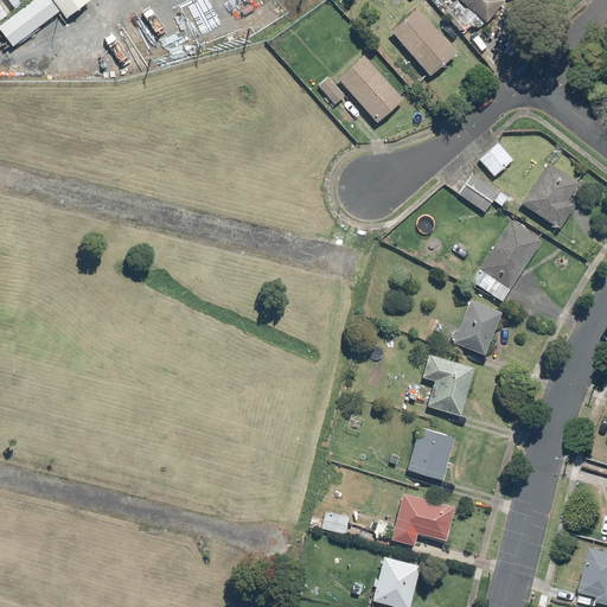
[(0,0),(0,23),(32,0),(0,0)]
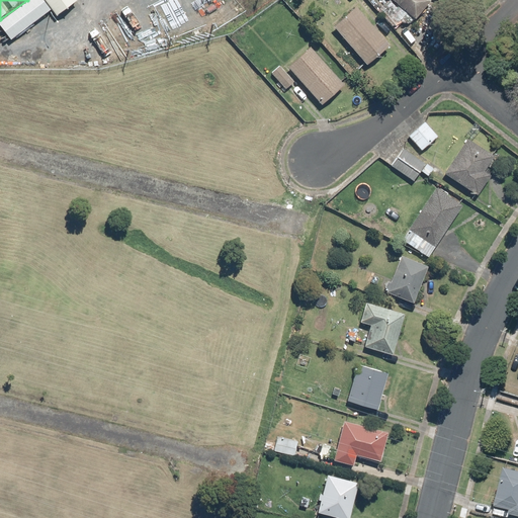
[(45,0),(27,0),(0,19),(0,23),(10,37),(51,8),(45,0)]
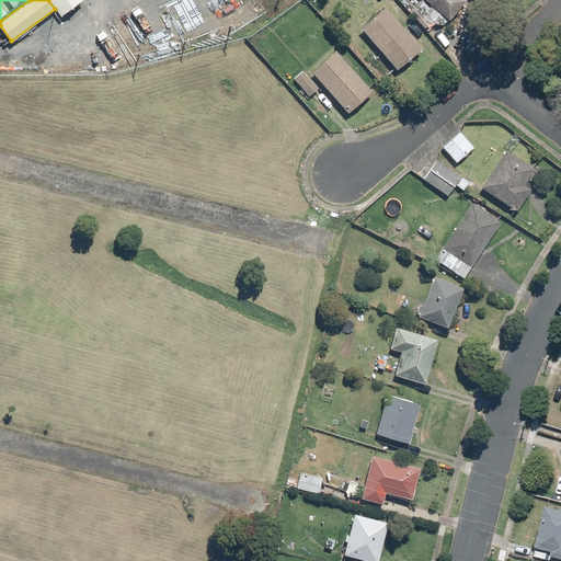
[(83,1),(82,0),(48,0),(61,16),(83,1)]
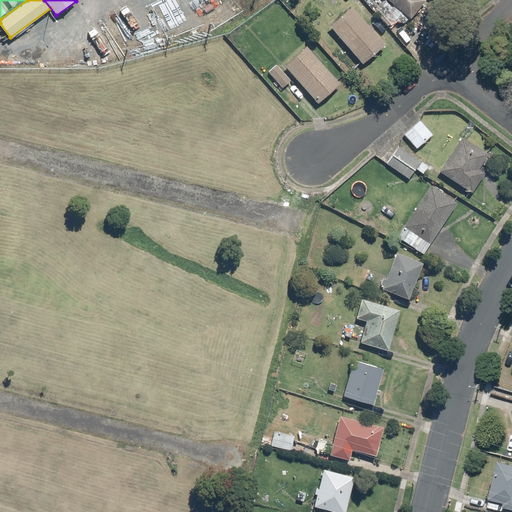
[(387,28),(402,15),(384,0),(372,10),(387,28)]
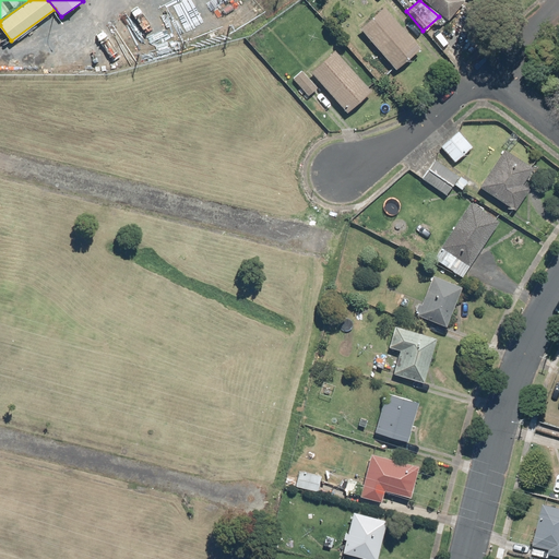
[(418,0),(419,0),(439,16),(445,22),(462,1),(461,0),(418,0)]
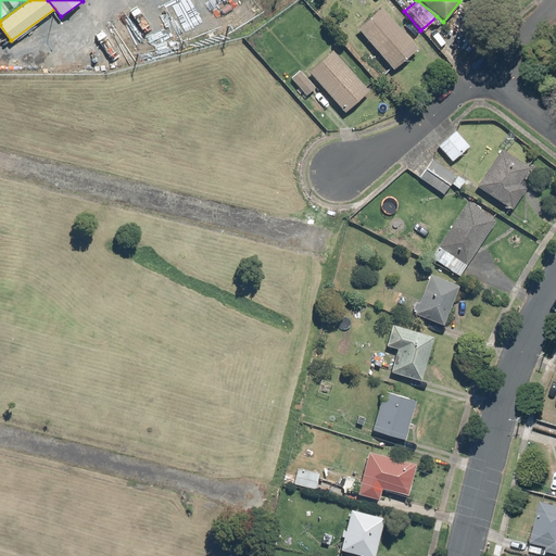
[(377,5),(353,27),(390,70),(415,48),(377,5)]
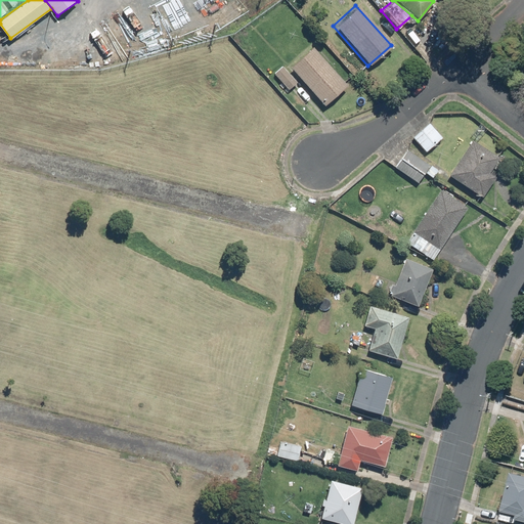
[(310,46),(288,67),(322,106),(346,85),(310,46)]
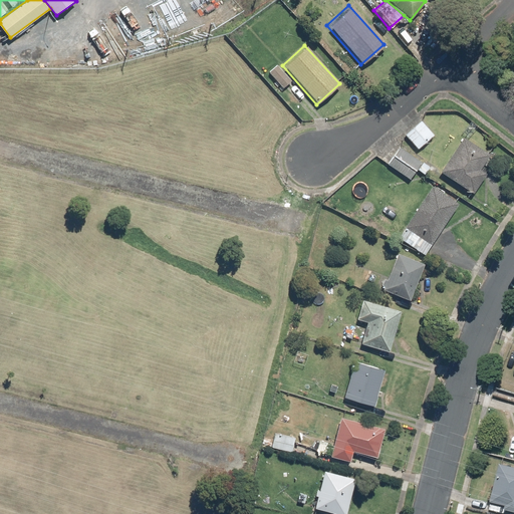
[(275,65),(267,72),(282,88),(290,81),(275,65)]
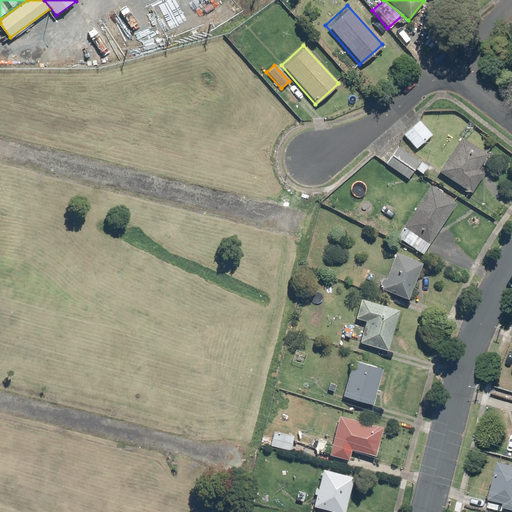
[(417,120),(402,134),(416,149),(431,135),(417,120)]
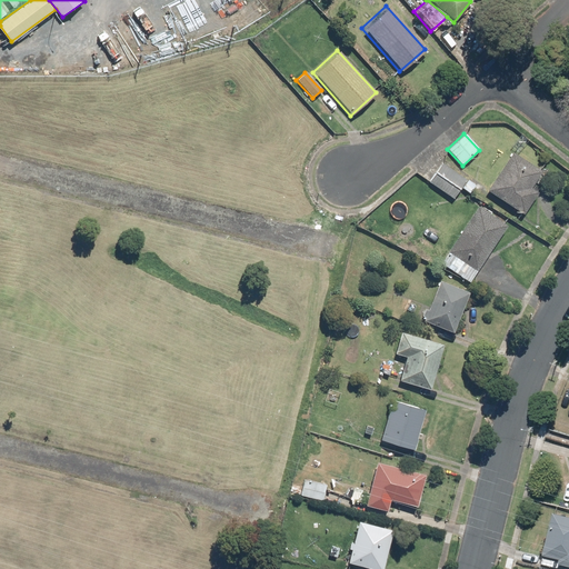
[(528,190),(541,170),(509,149),(483,190),(520,215),(533,193),(528,190)]
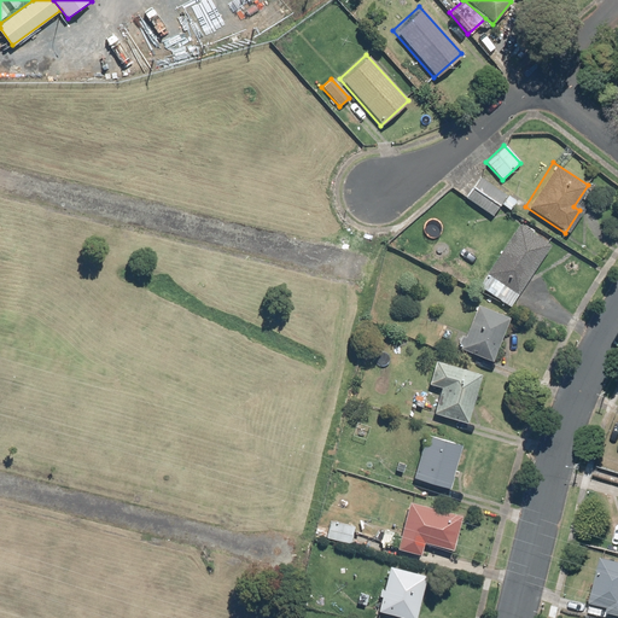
[(477,175),(462,197),(490,215),(505,194),(477,175)]
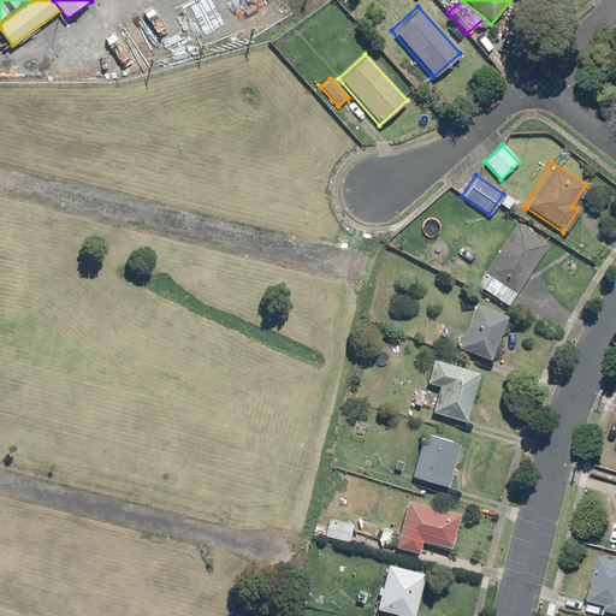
[(504,282),(517,290),(548,242),(514,221),(474,283),(495,296),(504,282)]
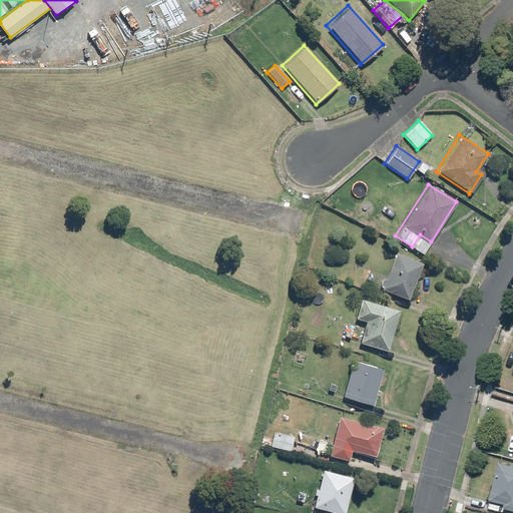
[(421,264),(393,253),(396,246),(378,240),(368,270),(386,276),(381,290),(409,300),(421,264)]
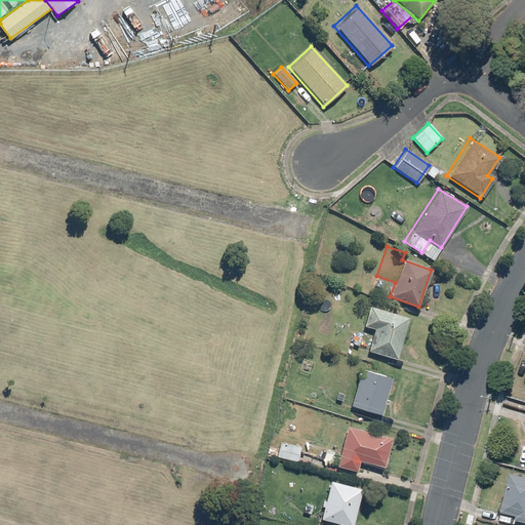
[(406,317),(367,307),(362,327),(374,330),(368,353),(395,359),(406,317)]
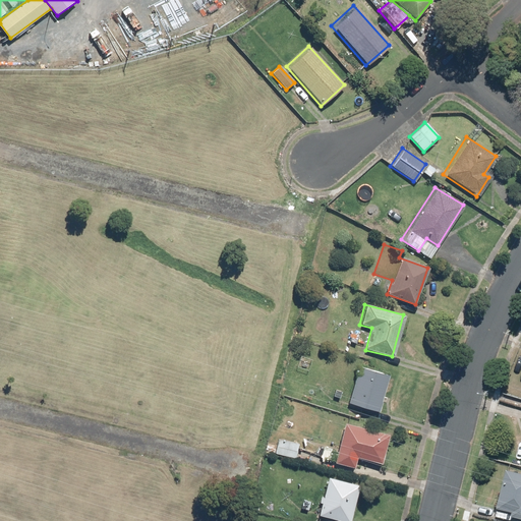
[(386,373),(356,366),(347,404),(375,411),(386,373)]
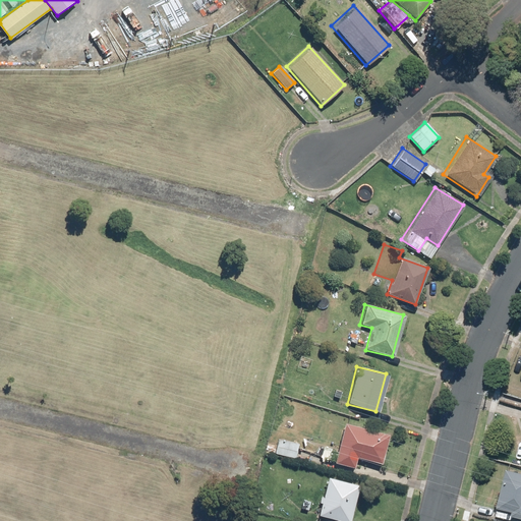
[(353,457),(381,463),(387,433),(341,423),(333,461),(352,465),(353,457)]
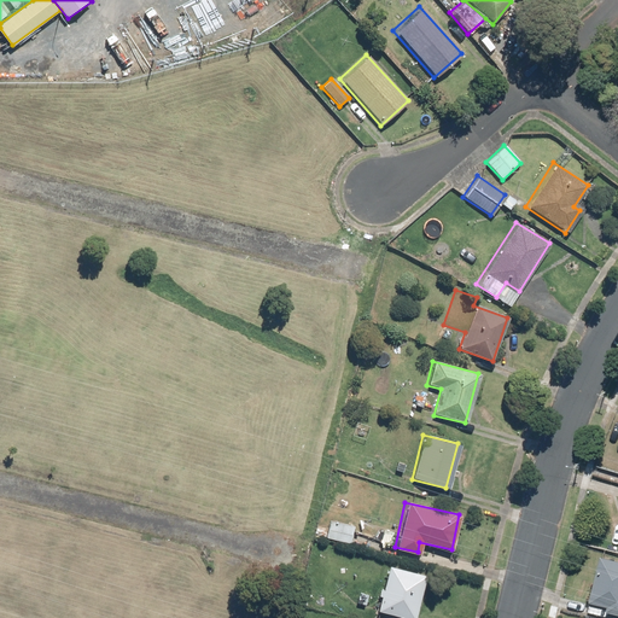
[(353,525),(328,520),(325,538),(348,543),(353,525)]
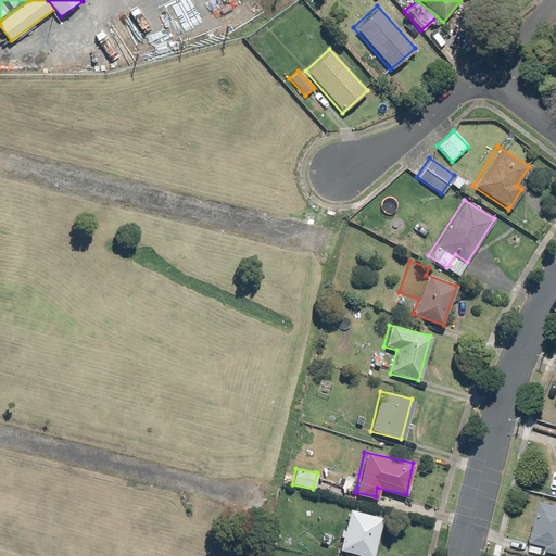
[(555,504),(541,501),(531,543),(555,548),(555,504)]
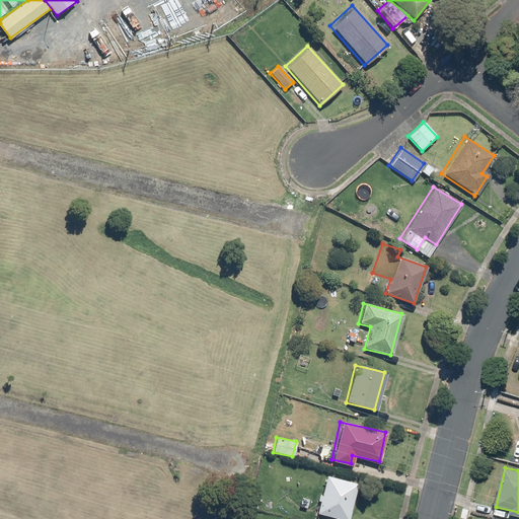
[(363,482),(329,473),(320,509),(354,517),(363,482)]
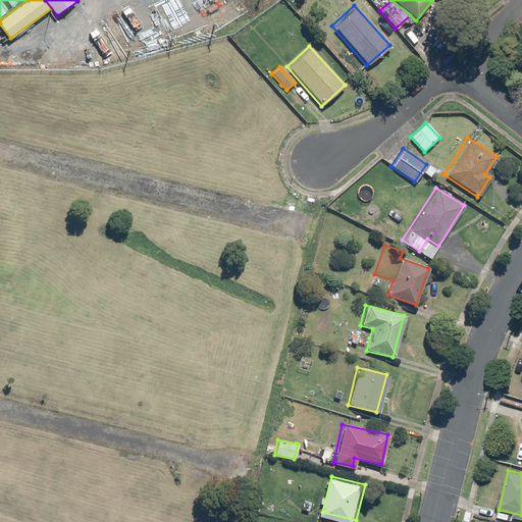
All buildings are outlined.
